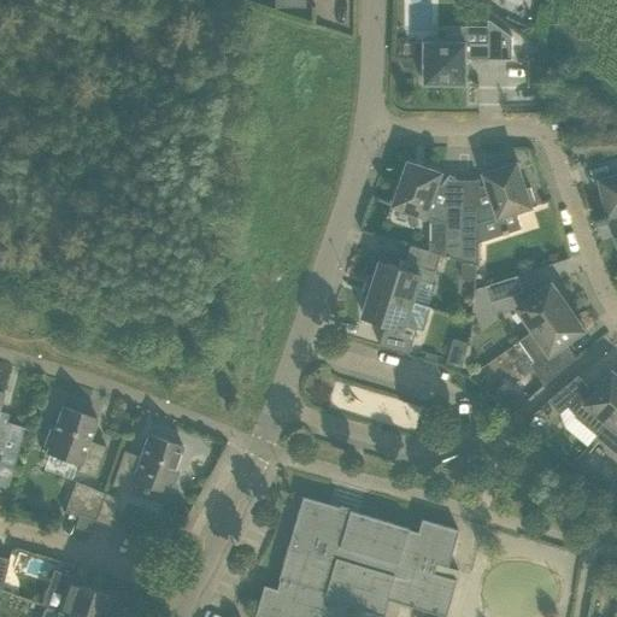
[(512,59),(512,37),(488,19),(488,43),(425,42),(425,65),(421,65),(421,81),(425,81),(425,83),(466,83),(466,59),(488,59),(512,59)]
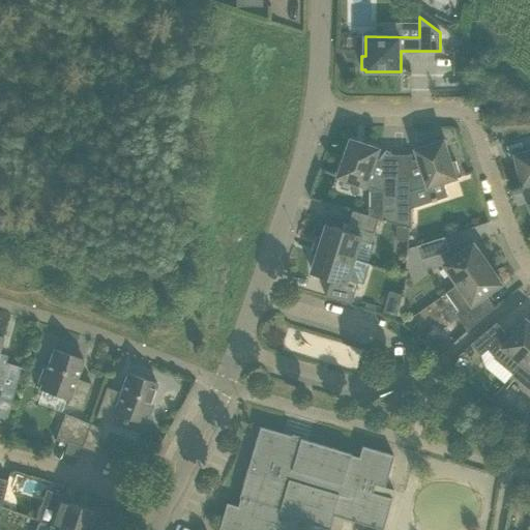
[(453,51),(453,71),(466,71),(466,59),(466,52),(453,51)]
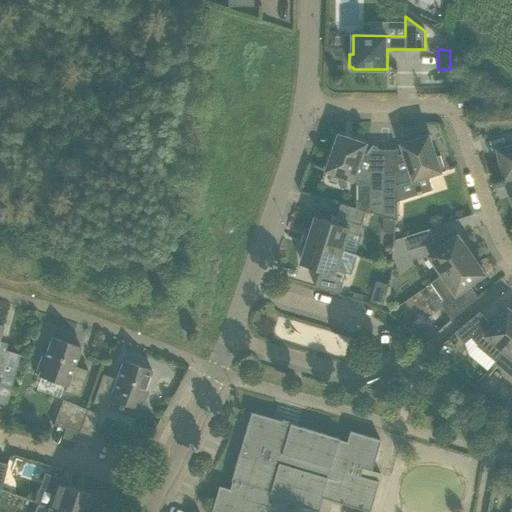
[(356,208),(366,211),(369,212),(369,211),(383,215),(384,171),(370,170),(359,167),(367,143),(339,134),(332,156),(328,154),(324,167),(327,168),(327,170),(354,180),(354,179),(356,179),(356,208)]
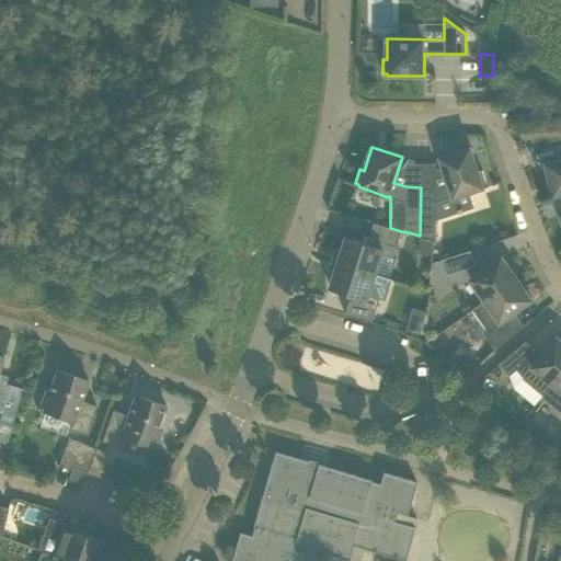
[(487,184),(482,170),(479,171),(470,148),(441,158),(448,183),(436,187),(421,187),(420,236),(435,241),(435,219),(473,206),(469,193),(484,187),(483,185),(487,184)]
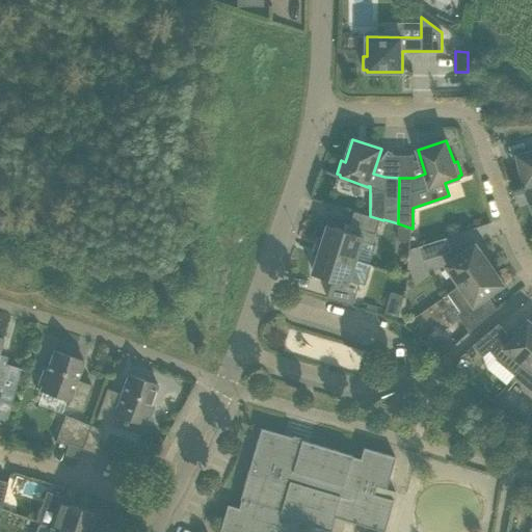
[(531,185),(531,151),(515,155),(524,188),(531,185)]
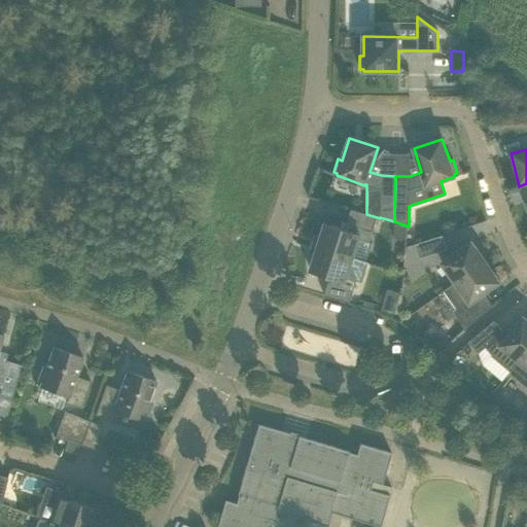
[(369,242),(373,230),(377,217),(351,209),(347,223),(349,224),(347,231),(325,223),(321,236),(316,234),(312,245),(354,258),(360,239),(369,242)]
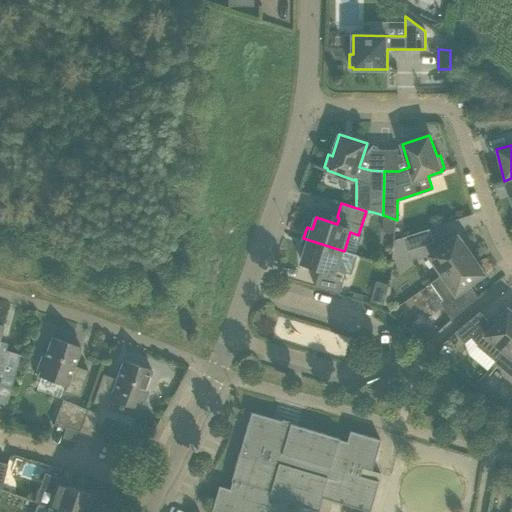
[(383,219),(382,232),(394,233),(395,219),(383,219)]
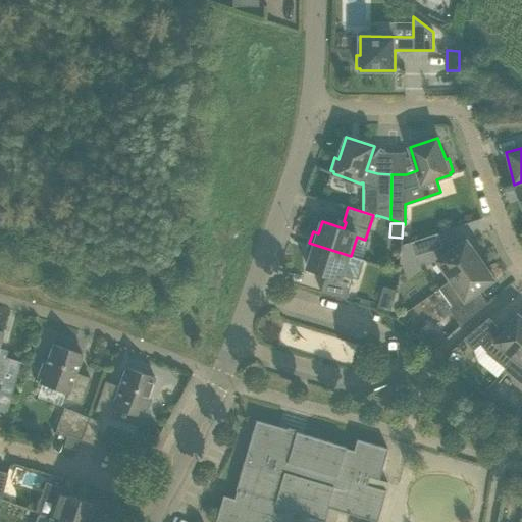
[(442,246),(437,232),(411,242),(415,255),(442,246)]
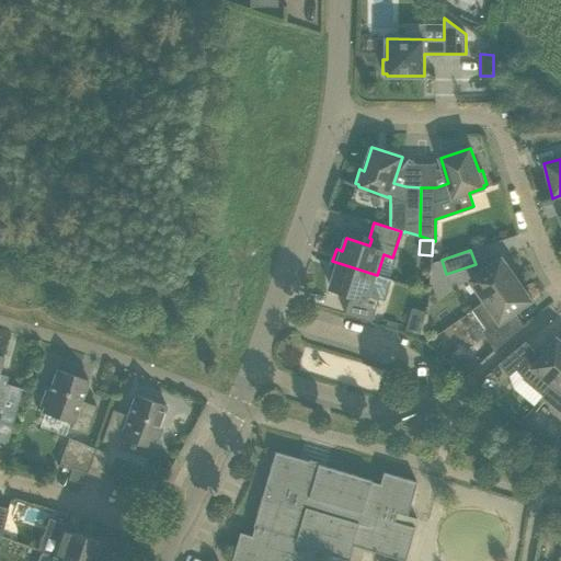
[(470,279),(484,300),(517,277),(502,256),(470,279)]
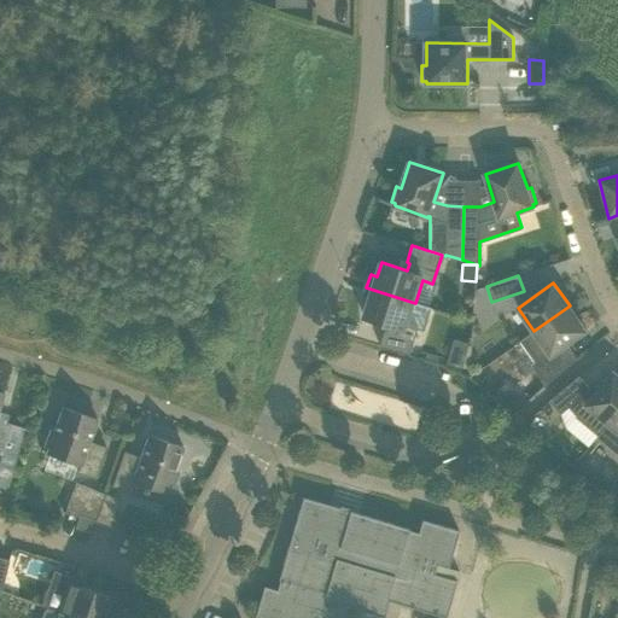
[(366,287),(362,301),(368,303),(363,318),(390,326),(388,331),(385,330),(379,347),(409,355),(418,330),(424,331),(431,308),(415,303),(366,287)]
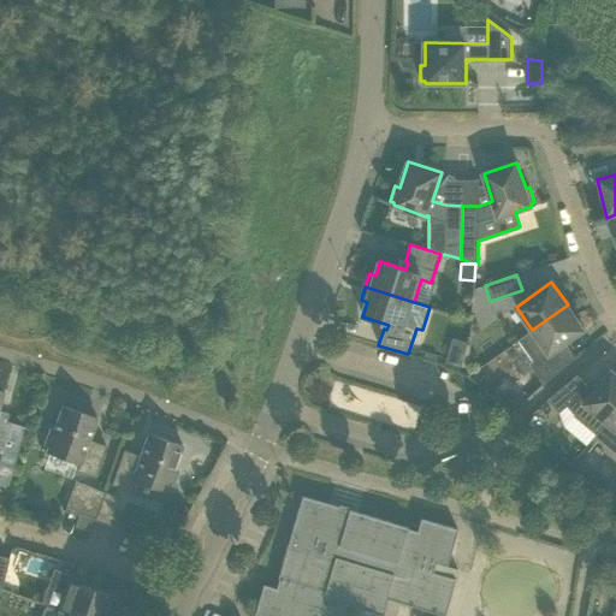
[(568,304),(532,330),(520,338),(537,361),(533,363),(545,383),(575,357),(566,343),(585,330),(568,304)]
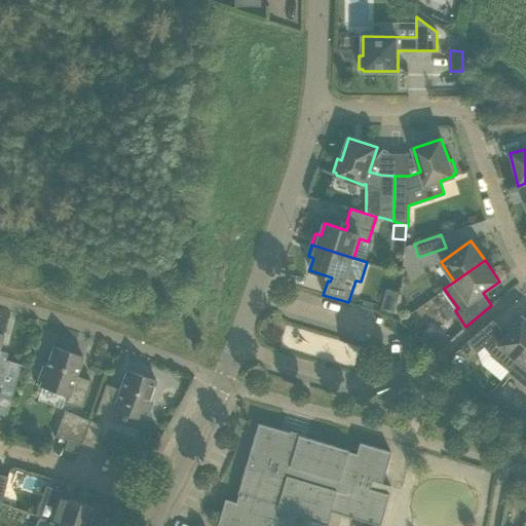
[(383,299),(380,309),(393,313),(397,303),(383,299)]
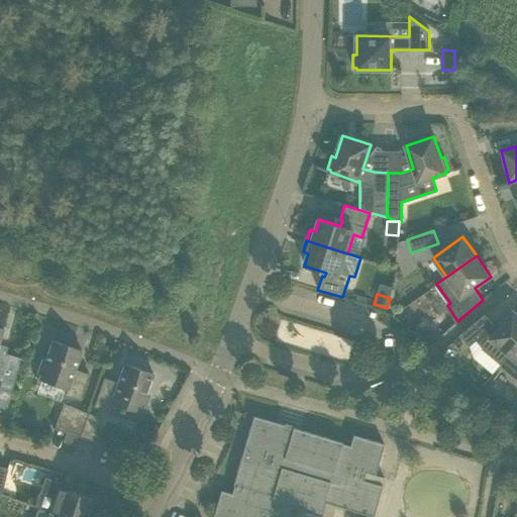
[(500,365),(509,353),(516,343),(516,313),(513,310),(497,330),(493,327),(494,325),(485,314),(459,335),(470,346),(476,340),(483,347),(482,348),(500,365)]
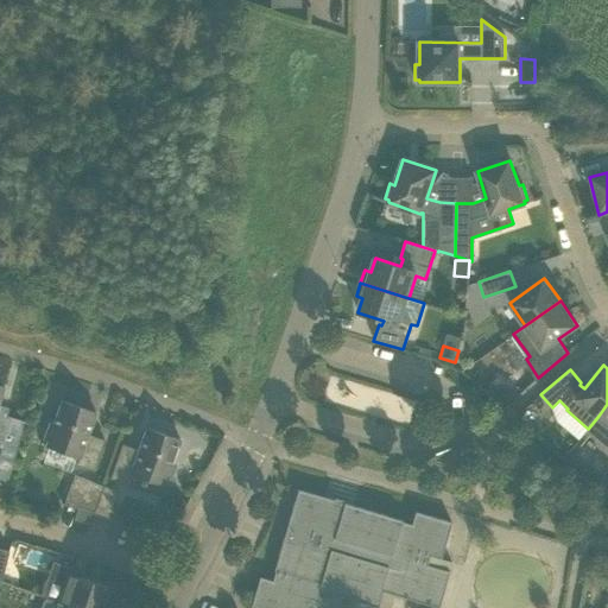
[(519,393),(500,378),(488,392),(506,407),(519,393)]
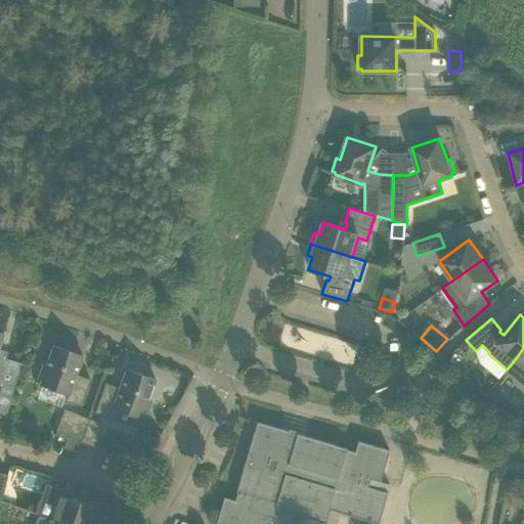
[(0,386),(0,387),(0,388),(0,421),(4,423),(22,363),(4,358),(6,351),(0,349),(0,342),(3,334),(0,333),(0,386)]
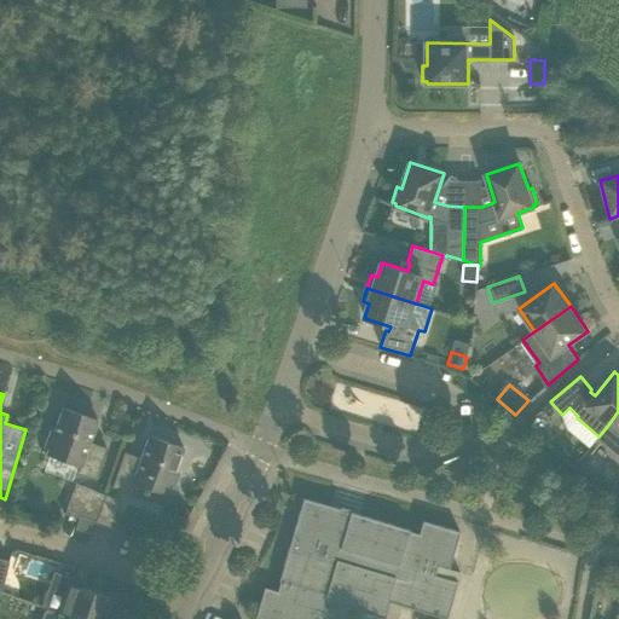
[(404,427),(418,431),(423,406),(410,403),(404,427)]
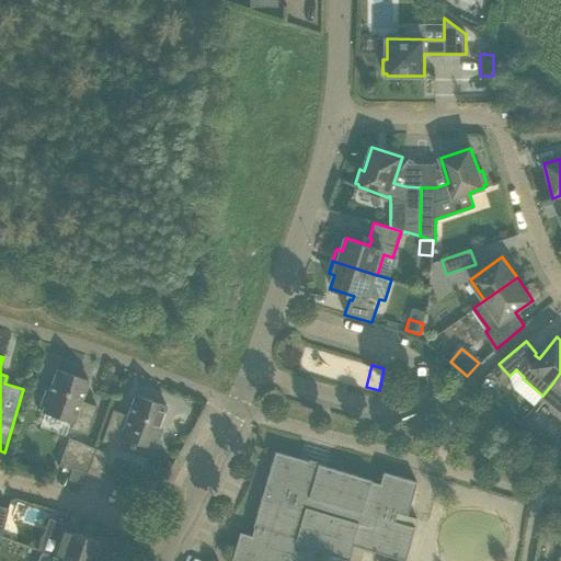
[(88,381),(56,369),(48,391),(45,390),(39,405),(43,407),(41,411),(72,422),(69,428),(86,434),(95,407),(81,401),(88,381)]
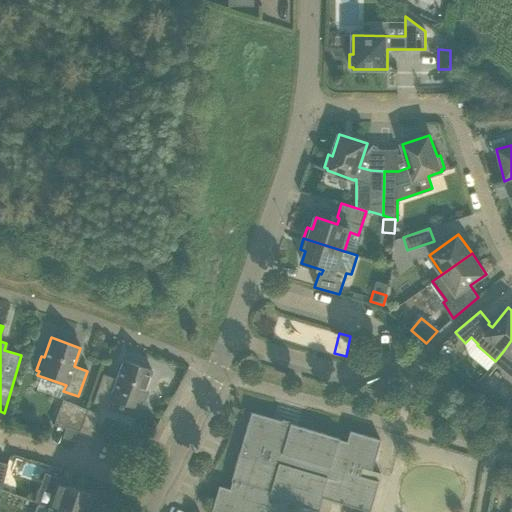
[(511,340),(504,350),(495,361),(494,363),(511,376),(511,340)]
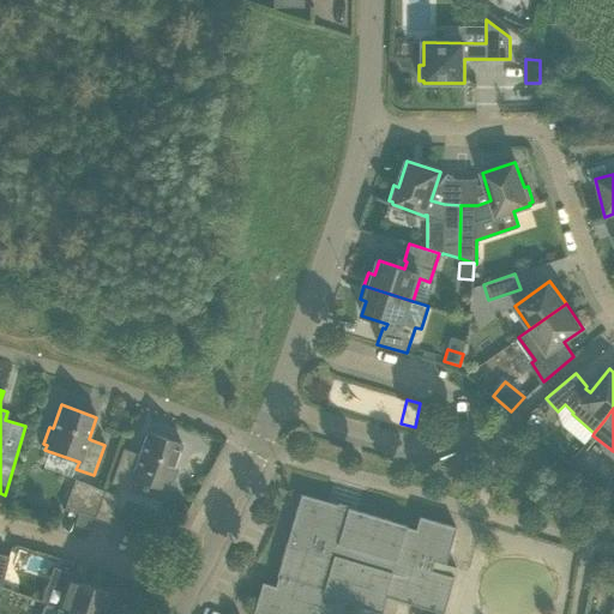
[(110,483),(134,492),(161,503),(168,485),(172,486),(176,469),(173,468),(181,445),(146,432),(138,455),(122,449),(110,483)]
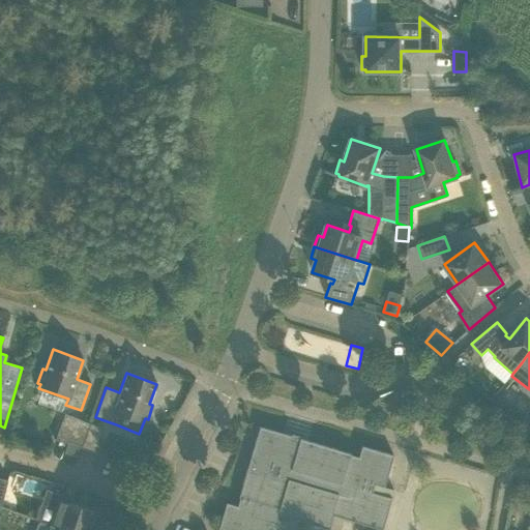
[(67,441),(79,445),(82,446),(90,423),(64,414),(55,439),(67,443),(67,441)]
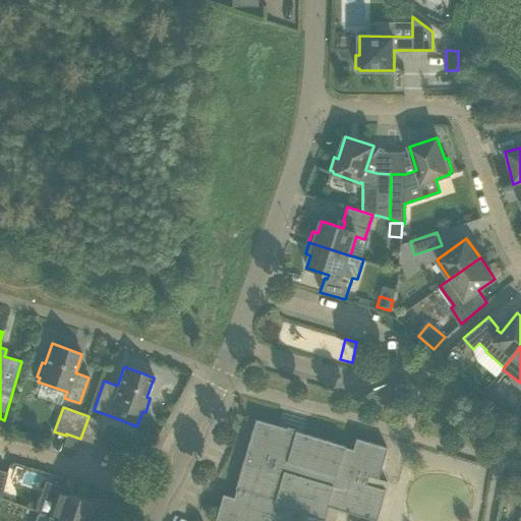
[(89,416),(80,439),(79,441),(93,445),(93,443),(101,420),(89,416)]
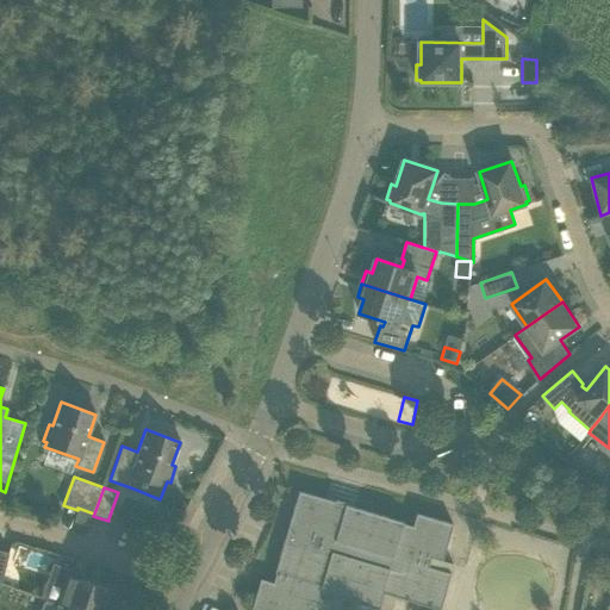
[(249,609),(340,609),(342,604),(340,603),(343,593),(378,603),(381,592),(439,609),(449,573),(427,567),(429,556),(441,560),(452,524),(416,514),(412,527),(402,523),(403,522),(298,492),(274,573),(275,574),(273,583),(260,579),(249,609)]
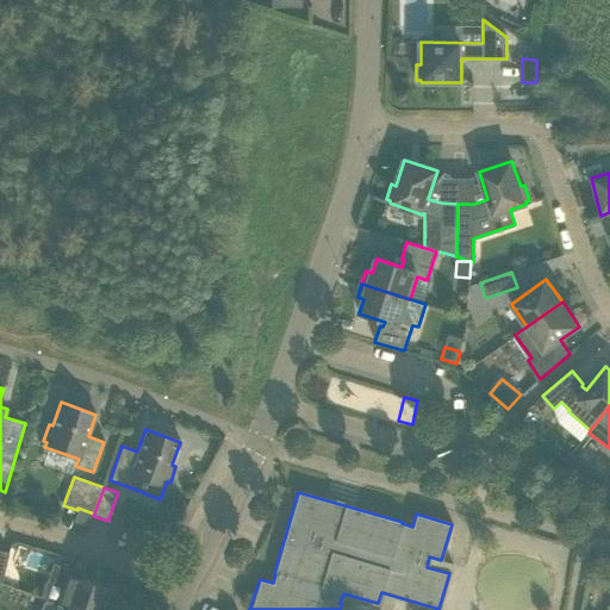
[(78,508),(78,510),(74,522),(87,526),(91,515),(91,512),(78,508)]
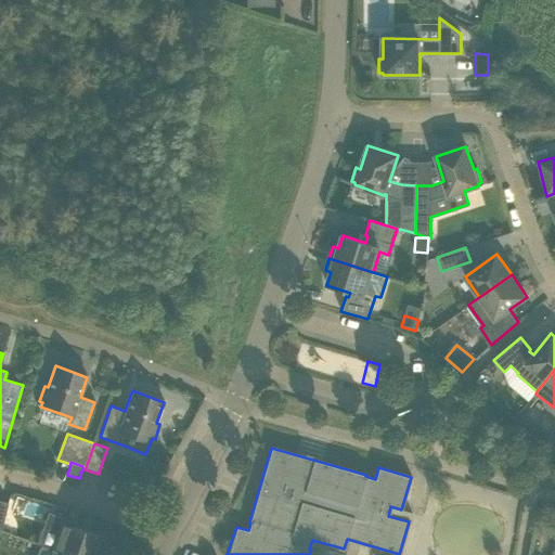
[(53,514),(48,528),(59,531),(52,549),(69,554),(92,554),(99,536),(74,527),(76,521),(63,518),(66,508),(56,505),(53,514)]
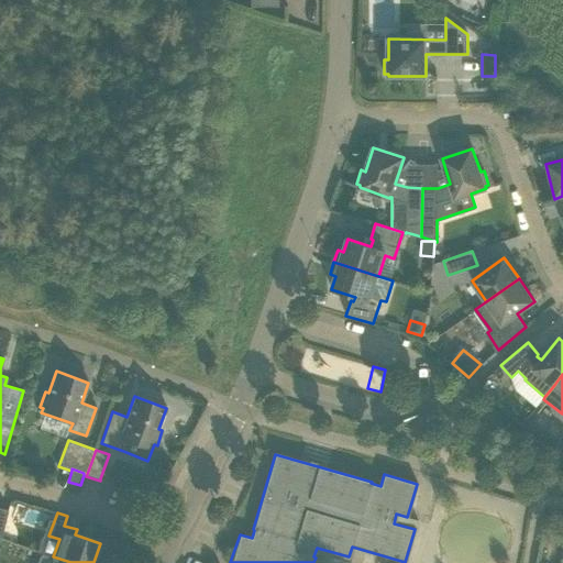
[(396,514),(394,523),(415,529),(418,520),(407,517),(396,514)]
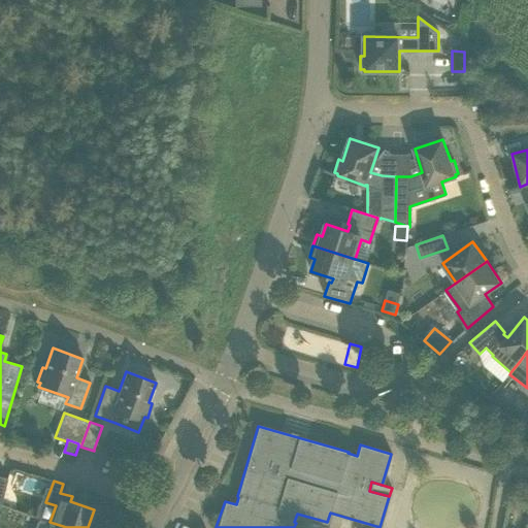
[(39,519),(35,527),(66,527),(50,522),(50,523),(39,519)]
